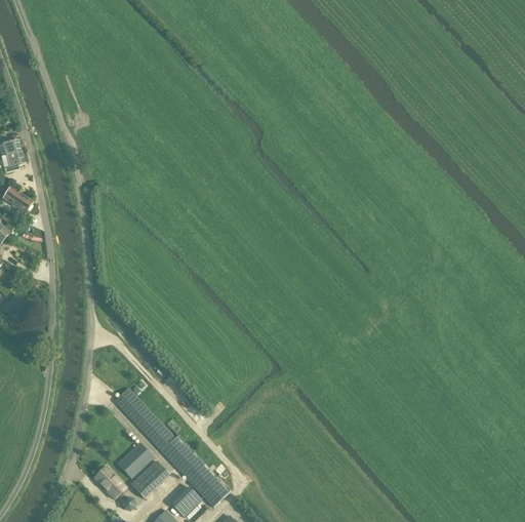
[(8,138),(0,141),(0,150),(2,156),(6,155),(22,151),(18,138),(9,142),(8,138)]
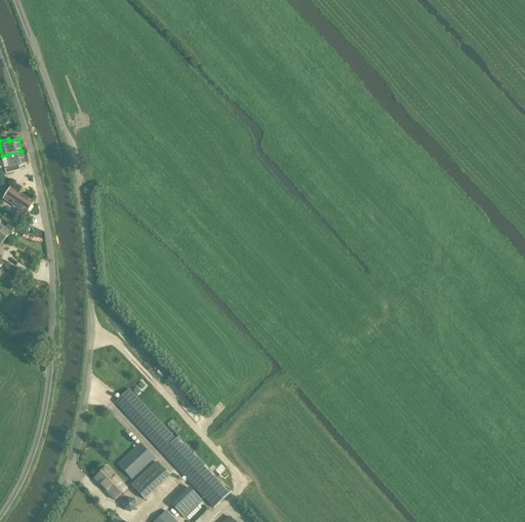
[(19,168),(17,164),(25,162),(22,151),(6,155),(2,156),(5,171),(19,168)]
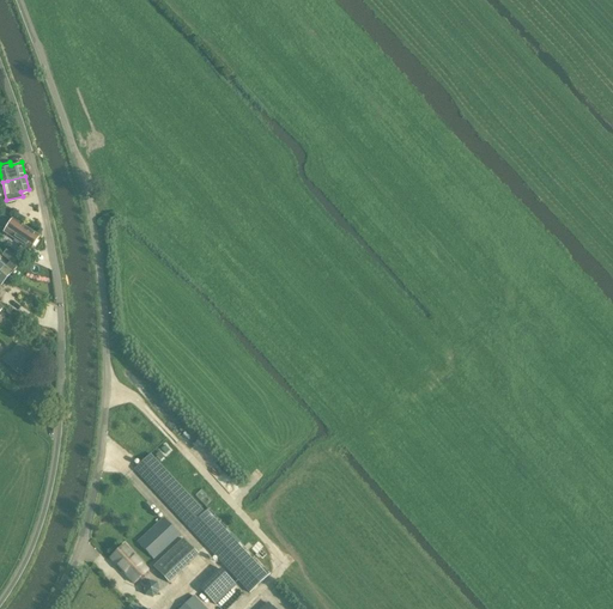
[(7,225),(5,229),(11,232),(31,245),(38,233),(12,217),(7,225)]
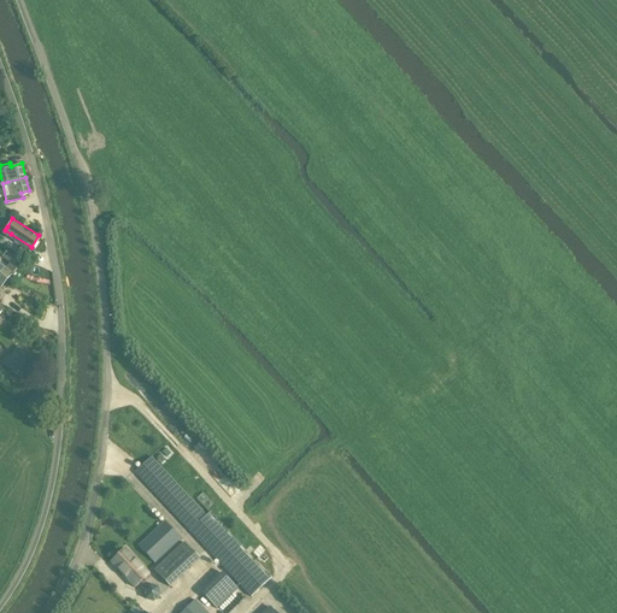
[(0,283),(1,284),(12,271),(5,265),(0,260),(0,283)]
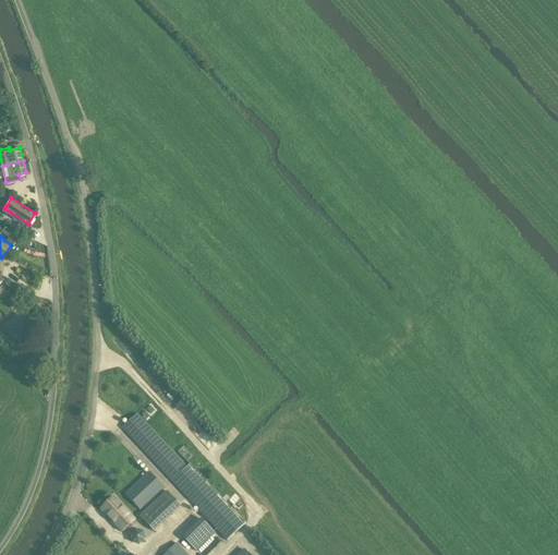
[(4,240),(11,245),(15,241),(9,236),(4,240)]
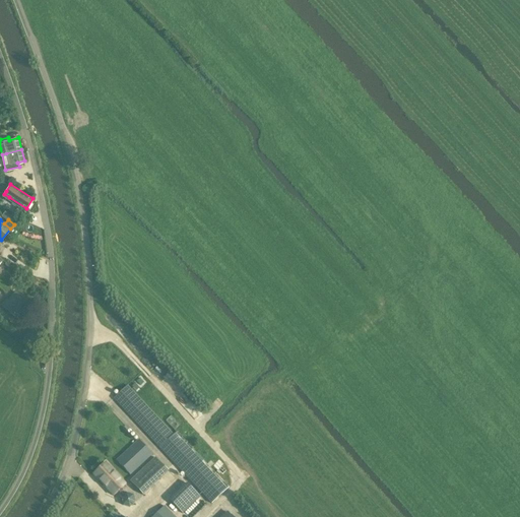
[(20,318),(33,304),(15,289),(8,299),(6,297),(2,303),(5,306),(20,318)]
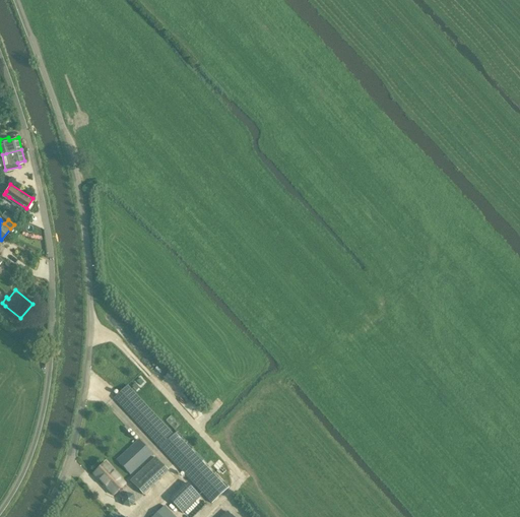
[(127,383),(114,395),(144,429),(186,473),(210,501),(229,485),(203,458),(177,430),(174,433),(158,416),(127,383)]
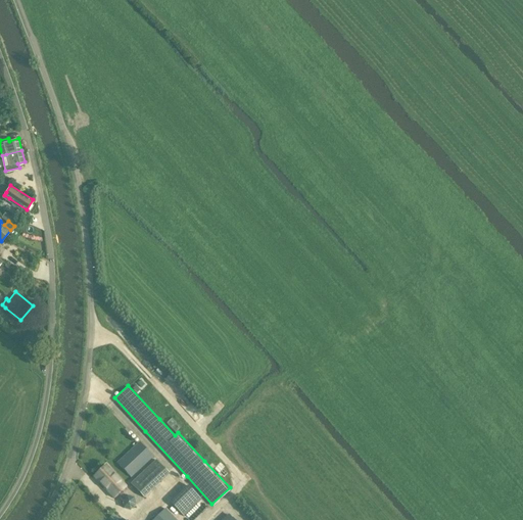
[(131,475),(153,454),(140,439),(117,461),(131,475)]
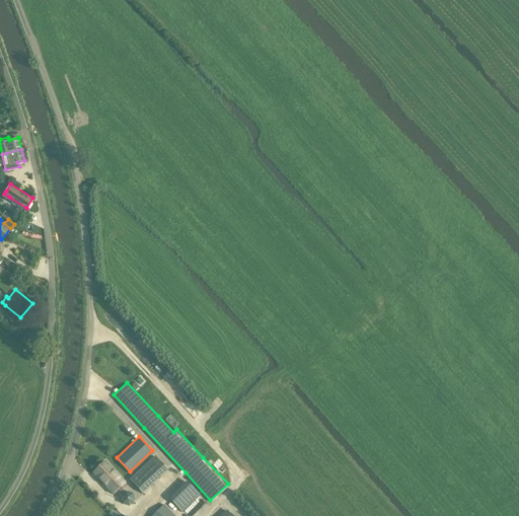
[(155,454),(129,477),(142,492),(168,468),(155,454)]
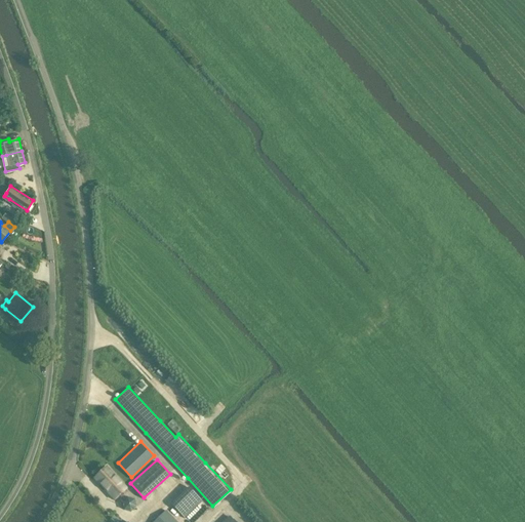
[(115,497),(127,486),(107,465),(94,476),(115,497)]
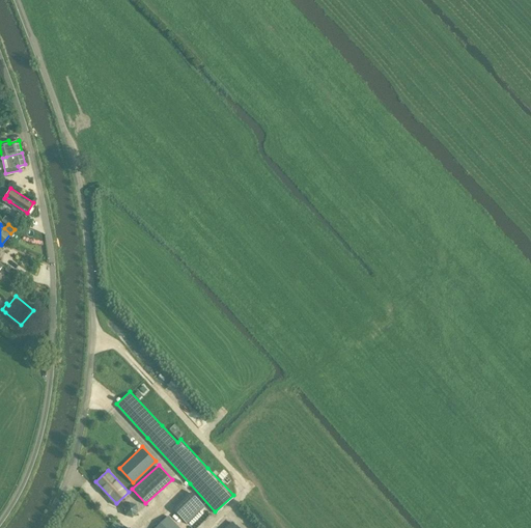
[(191,491),(173,508),(187,522),(204,504),(191,491)]
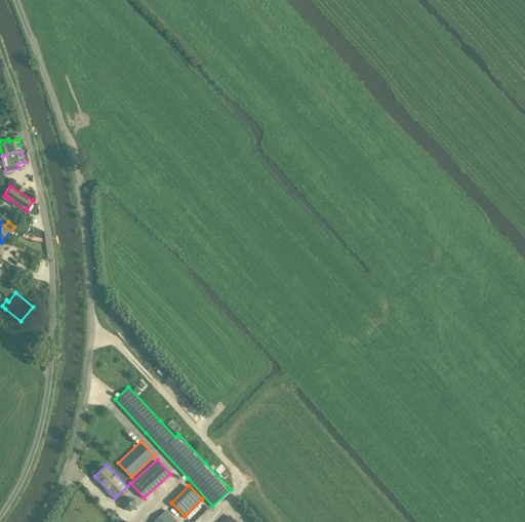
[(131,511),(136,505),(134,497),(127,495),(122,500),(124,508),(131,511)]
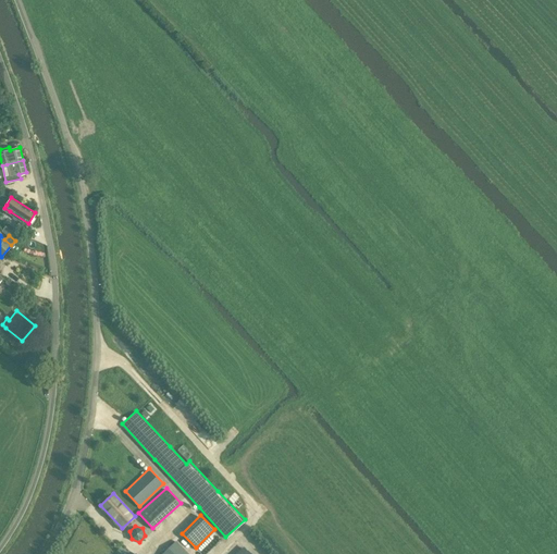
[(189,553),(176,540),(160,553),(189,553)]
